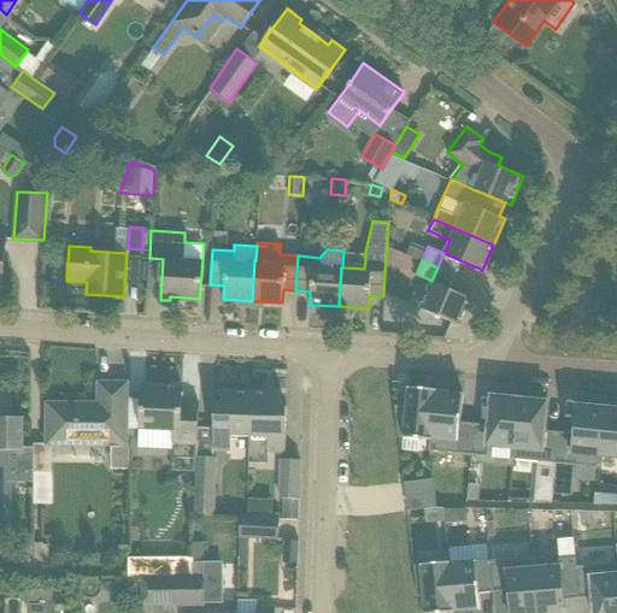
[(432,281),(421,307),(459,324),(470,298),(432,281)]
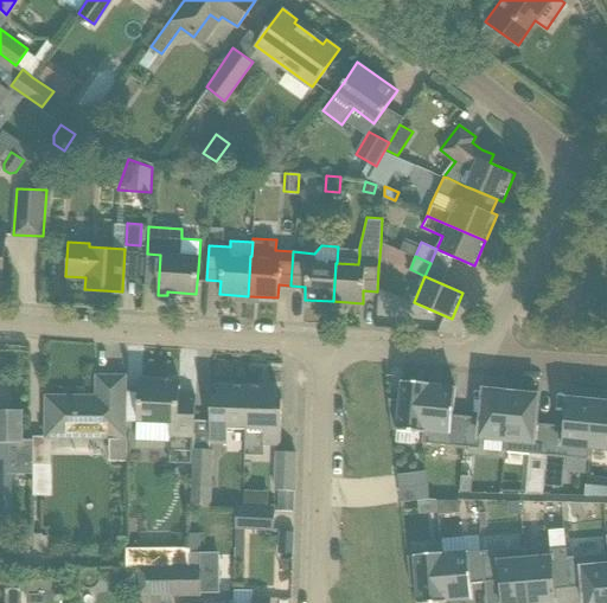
[(45,437),(32,437),(32,462),(51,462),(50,437),(109,437),(126,437),(126,397),(126,373),(96,373),(96,395),(45,393),(45,417),(45,437)]
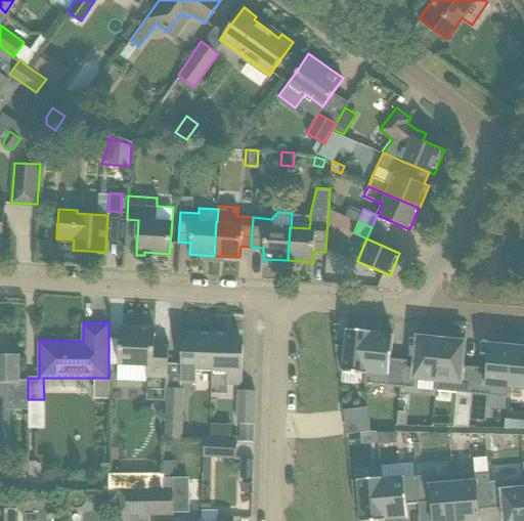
[(119,346),(119,362),(146,364),(146,375),(167,376),(168,361),(169,341),(155,340),(155,328),(120,326),(119,346)]
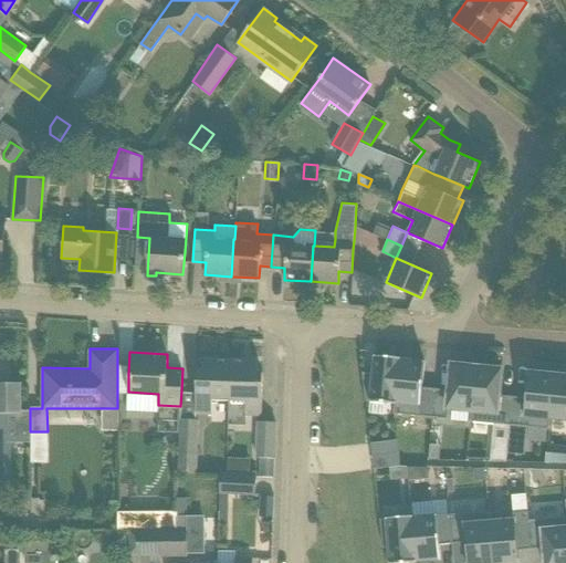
[(373,372),(362,371),(365,399),(394,403),(396,403),(400,358),(400,357),(374,354),(373,372)]
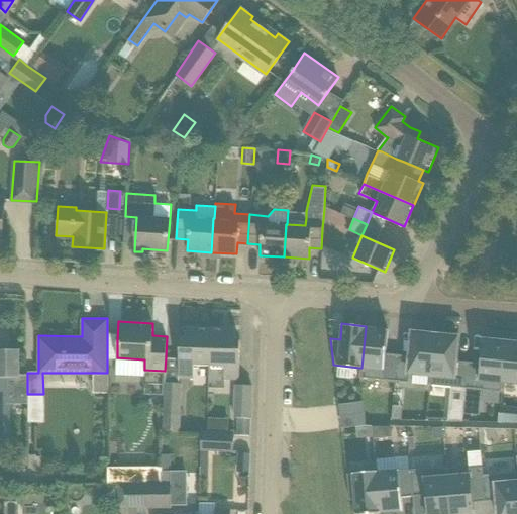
[(193,365),(208,366),(209,327),(185,326),(185,338),(179,337),(178,377),(193,377),(193,365)]
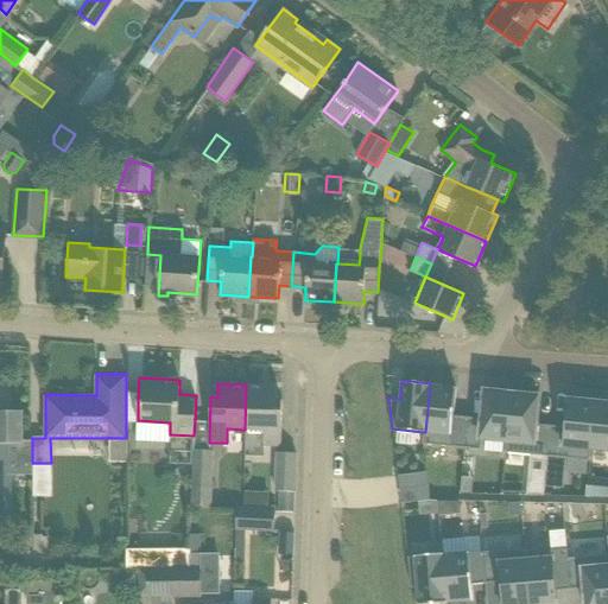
[(246,385),(245,430),(246,430),(245,453),(264,455),(264,443),(280,444),(282,399),(276,399),(276,386),(246,385)]
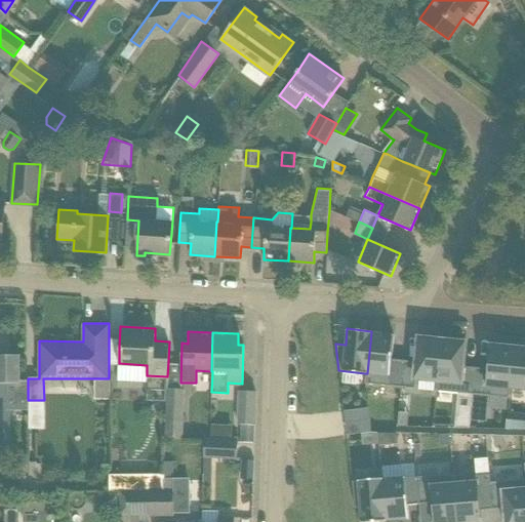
[(365,373),(364,383),(401,386),(404,359),(392,358),(394,334),(371,332),(367,373),(365,373)]
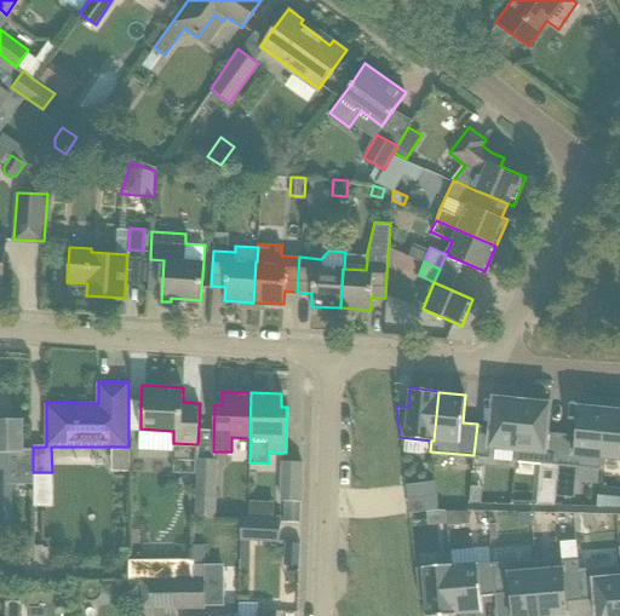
[(477,424),(474,455),(489,456),(491,445),(516,448),(517,448),(522,399),(520,398),(520,399),(494,397),(492,425),(477,424)]
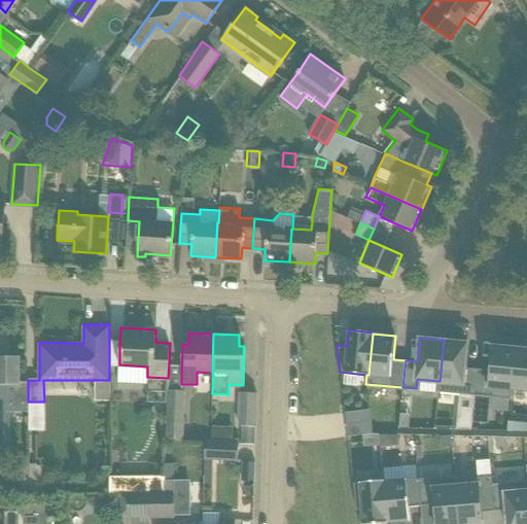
[(438,381),(437,391),(475,394),(477,368),(464,367),(467,343),(446,341),(446,340),(444,340),(440,381),(438,381)]
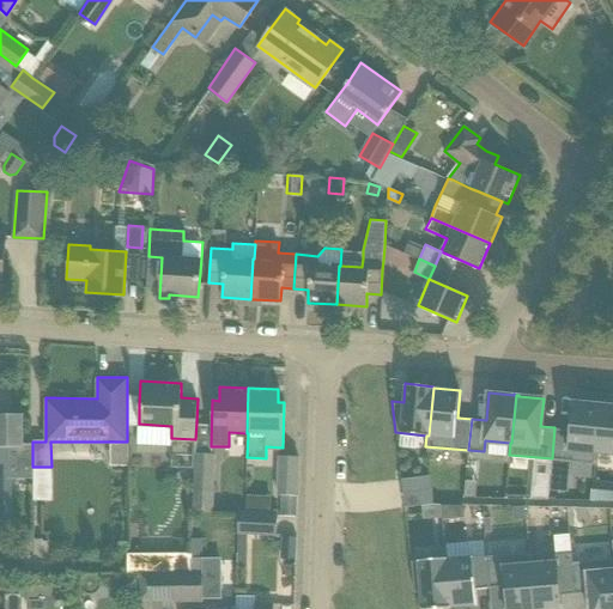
[(554,427),(552,458),(594,463),(595,451),(594,451),(600,401),(586,400),(586,402),(571,401),(569,428),(554,427)]
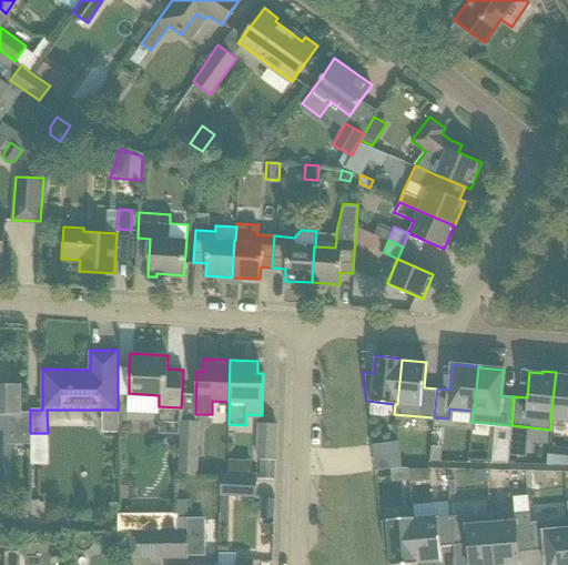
[(567,372),(556,372),(550,419),(551,419),(567,420),(567,375),(567,373),(567,372)]
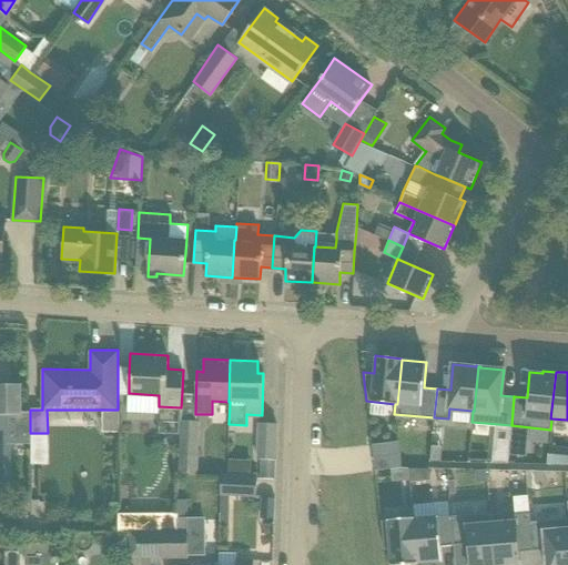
[(21,413),(21,383),(0,383),(0,480),(8,481),(8,413),(21,413)]
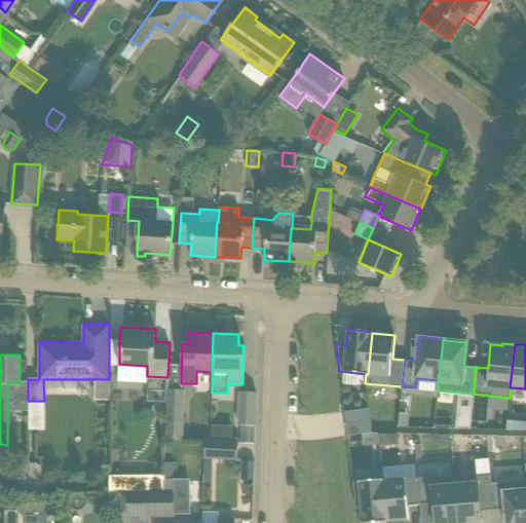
[(296,374),(297,410),(323,409),(322,373),(296,374)]
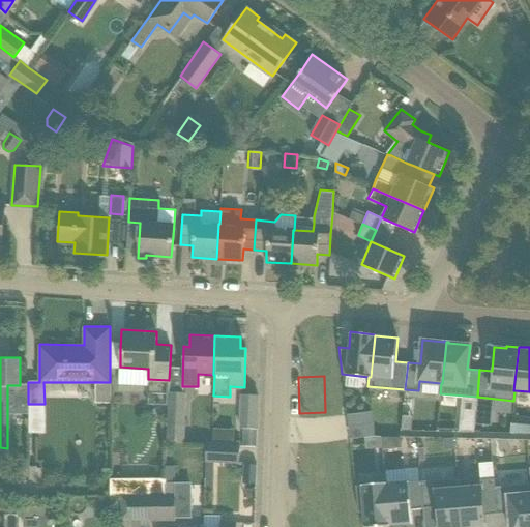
[(168,392),(166,426),(166,440),(184,440),(183,426),(184,392),(168,392)]
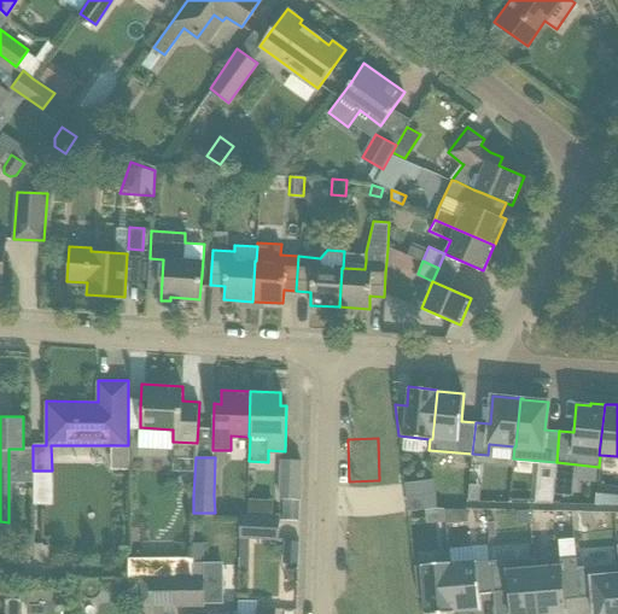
[(280,497),(299,498),(301,458),(281,458),(280,497)]
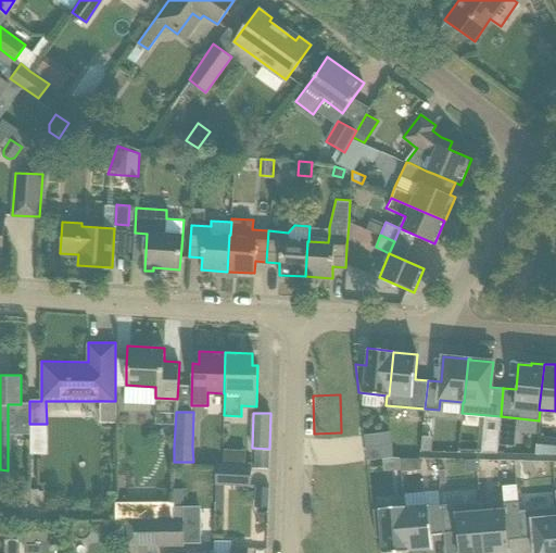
[(47,424),(29,424),(30,451),(47,451),(47,424)]
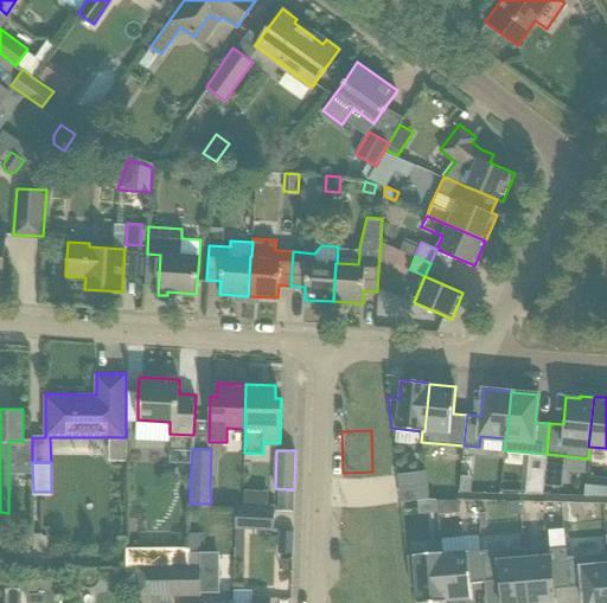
[(426,469),(397,473),(398,486),(415,485),(427,483),(426,469)]
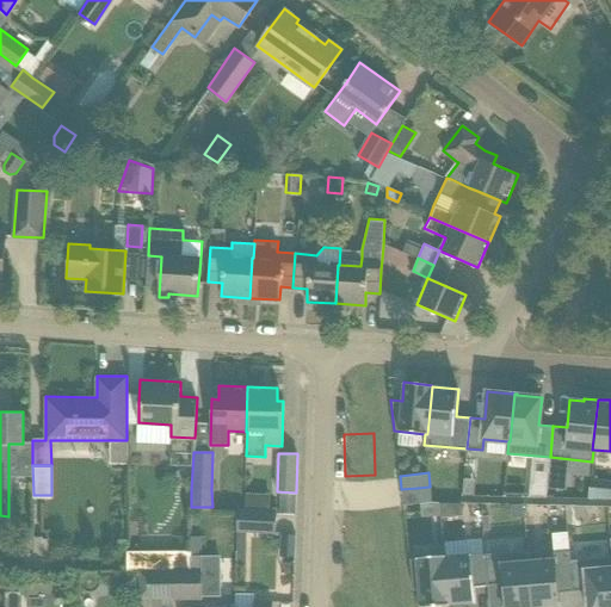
[(548,475),(547,487),(568,489),(569,477),(548,475)]
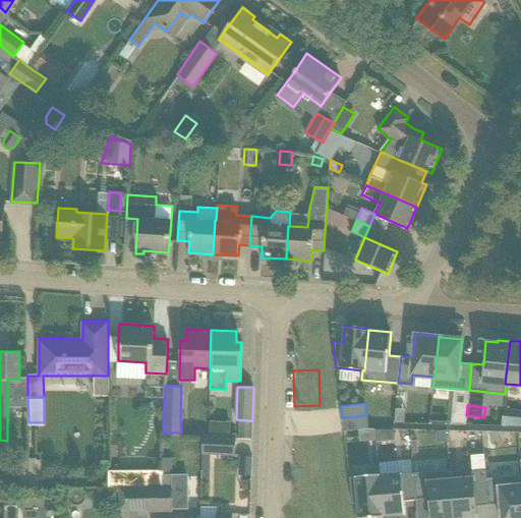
[(366,415),(356,416),(358,428),(368,426),(366,415)]
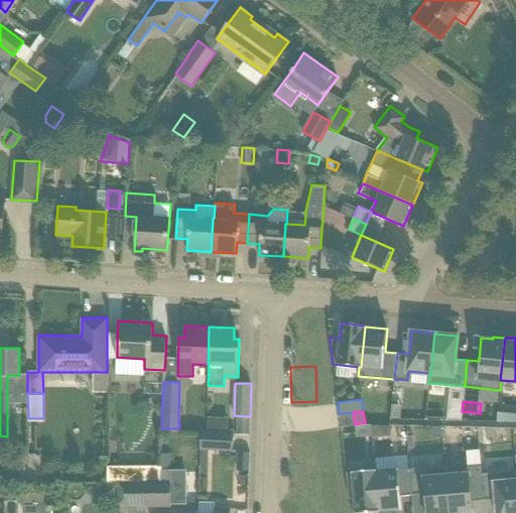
[(432,432),(436,435),(442,435),(441,425),(432,425),(432,432)]
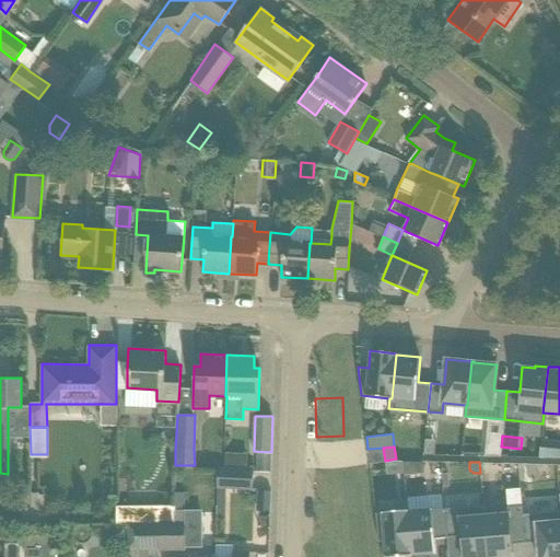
[(218,486),(252,488),(253,470),(218,467),(218,486)]
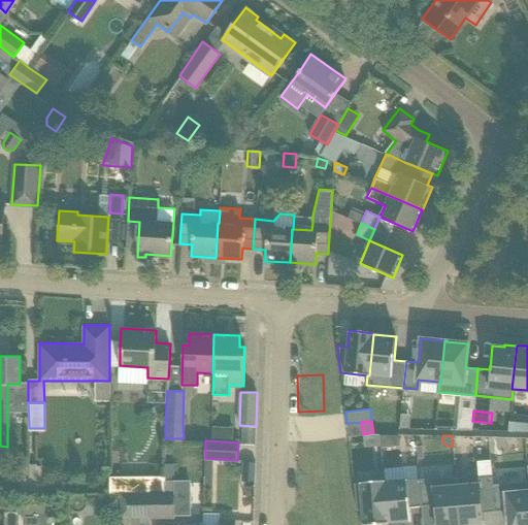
[(298,445),(299,469),(340,467),(339,444),(298,445)]
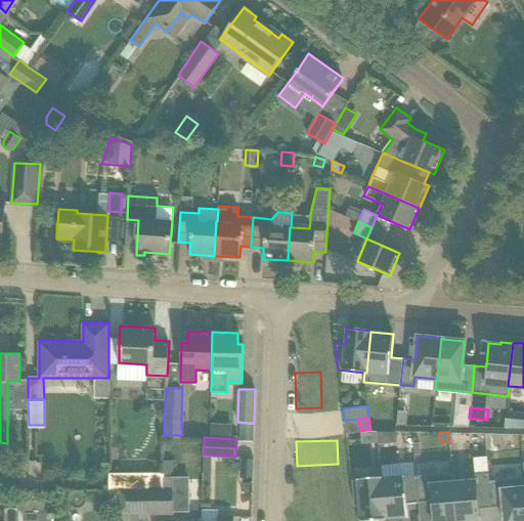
[(242,458),(241,477),(253,478),(253,458),(242,458)]
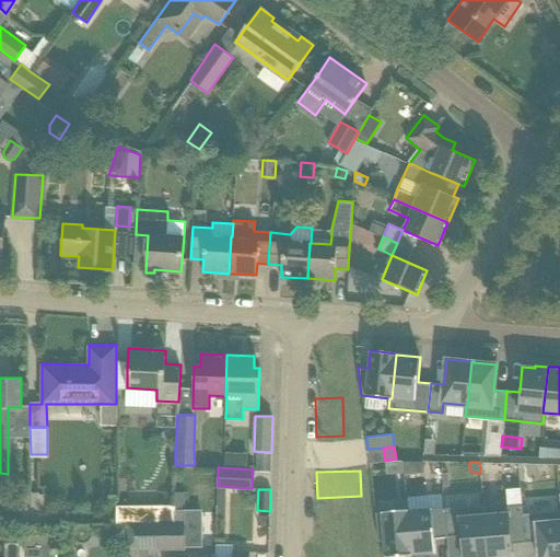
[(126,523),(156,523),(173,522),(173,521),(174,521),(174,509),(174,505),(116,506),(116,523),(126,523)]
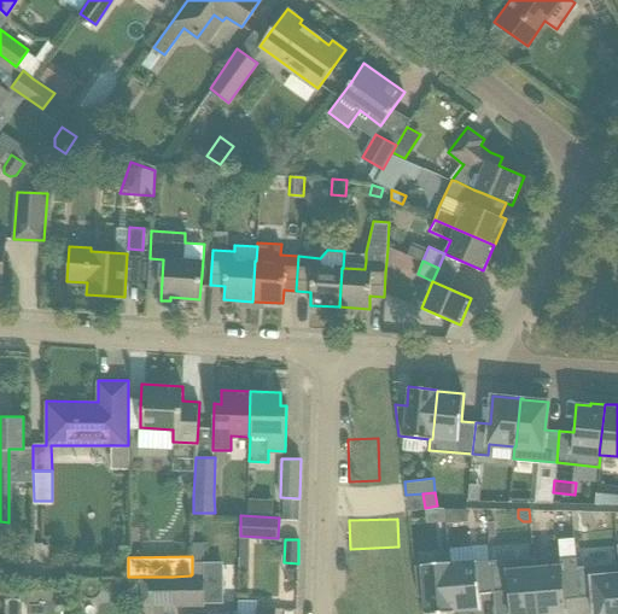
[(535,556),(491,560),(494,591),(508,590),(509,613),(537,613),(534,567),(535,567),(535,556)]
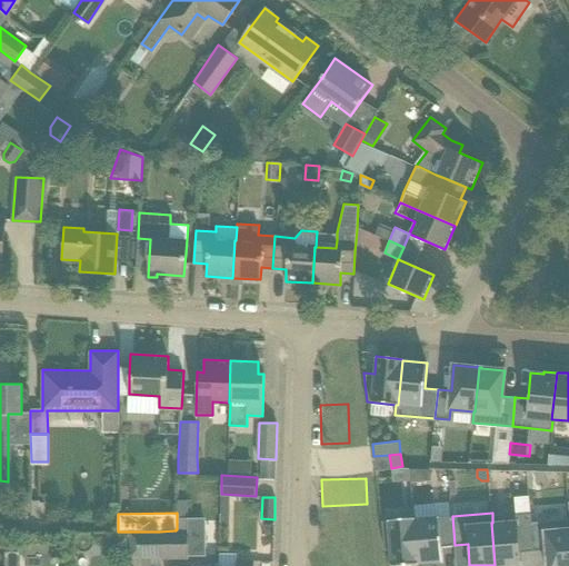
[(492,523),(491,523),(495,565),(512,565),(521,565),(520,552),(533,550),(531,522),(530,513),(513,514),(515,522),(492,523)]
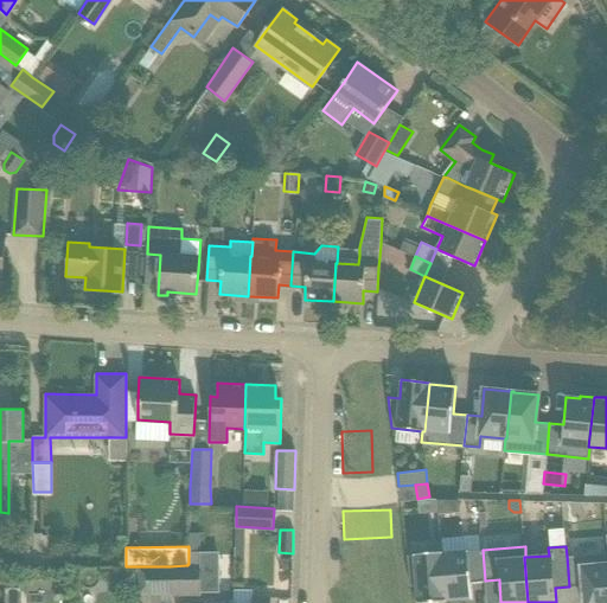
[(442,552),(446,600),(472,597),(471,582),(485,581),(483,550),(481,550),(468,551),(468,550),(442,552)]
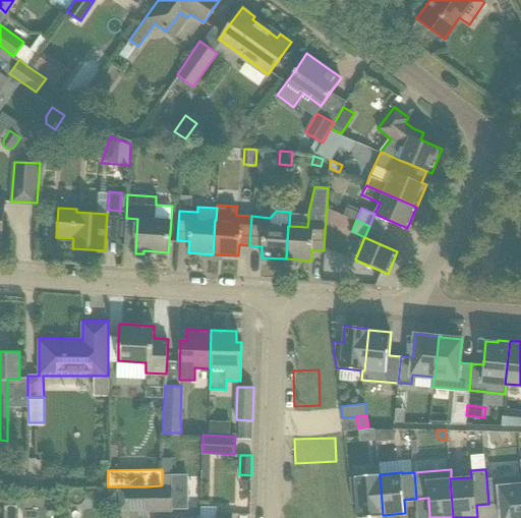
[(146,486),(147,511),(172,511),(172,484),(171,473),(162,473),(162,484),(161,484),(161,485),(146,486)]
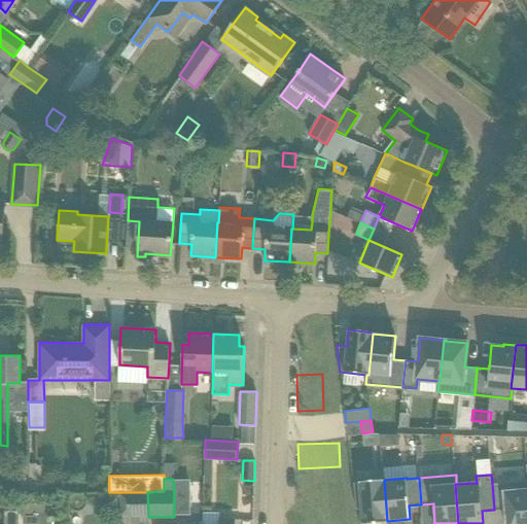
[(384,479),(353,482),(356,509),(361,508),(362,523),(364,523),(387,522),(387,521),(384,480),(384,479)]
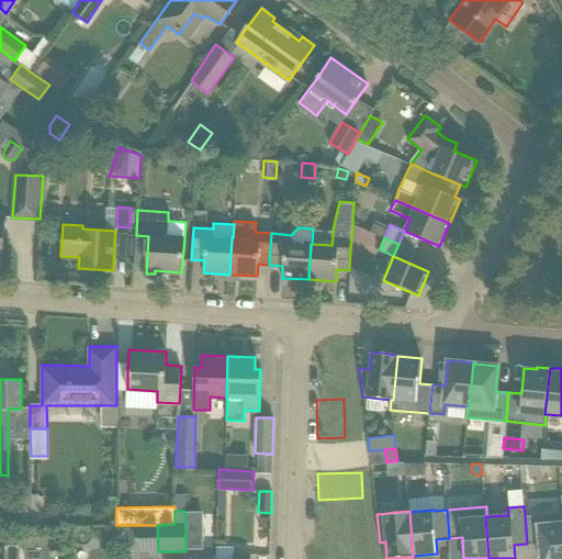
[(561,558),(561,512),(525,515),(527,544),(539,543),(540,558),(561,558)]
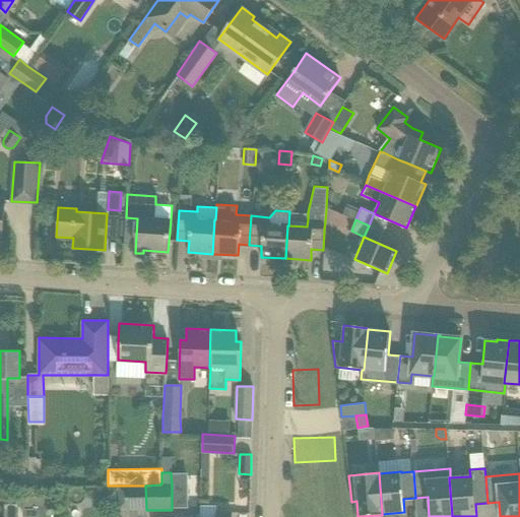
[(145,486),(117,486),(117,510),(146,510),(145,486)]
